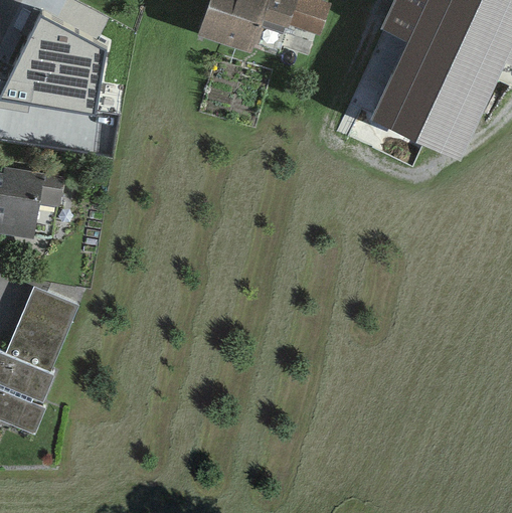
[(213,0),(206,19),(254,37),(264,12),(277,17),(281,8),(315,20),(321,0),(213,0)]
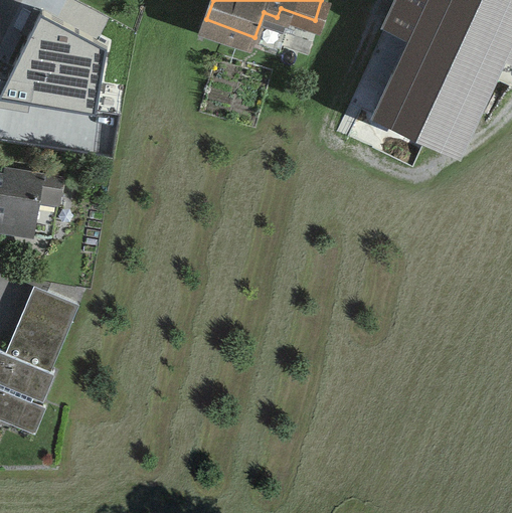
[(511,2),(507,0),(395,0),(386,19),(414,32),(377,112),(453,147),(498,50),(511,56),(511,2)]
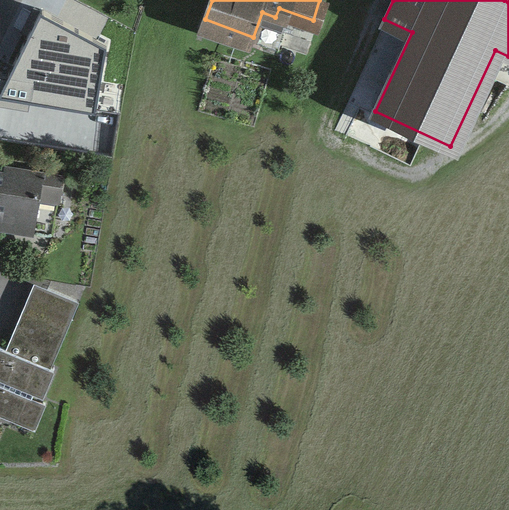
[(0,225),(24,230),(26,221),(51,225),(62,169),(37,165),(34,180),(0,174),(0,225)]
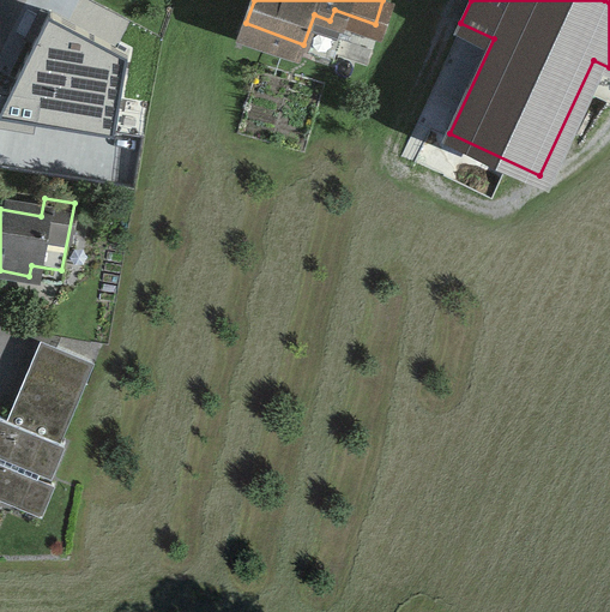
[(5,420),(53,441),(86,363),(38,342),(5,420)]
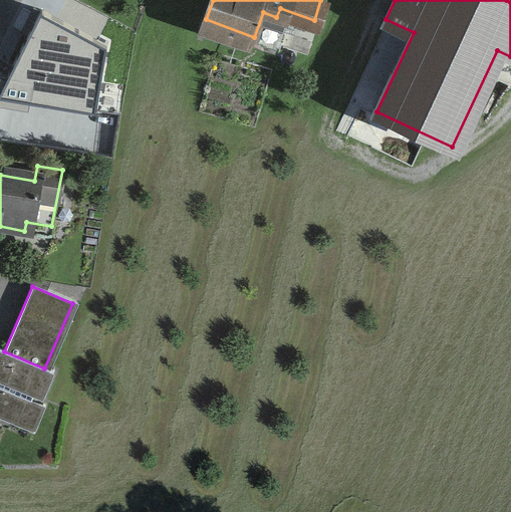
[(44,368),(4,351),(0,349),(0,417),(30,430),(41,404),(37,403),(50,371),(44,368)]
